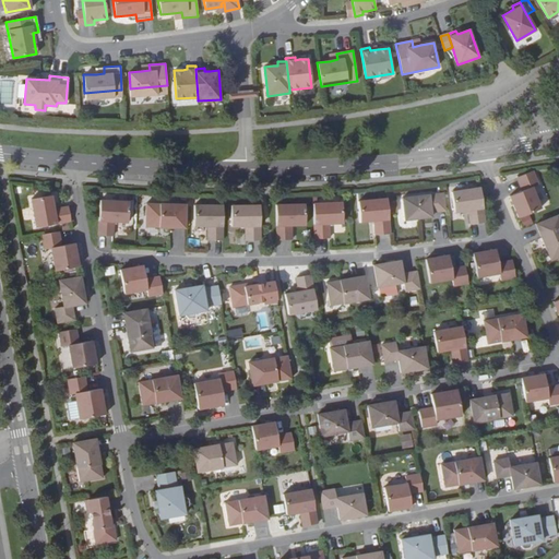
[(538,185),(533,170),(516,178),(522,191),(510,195),(519,218),(540,209),(532,188),(538,185)]
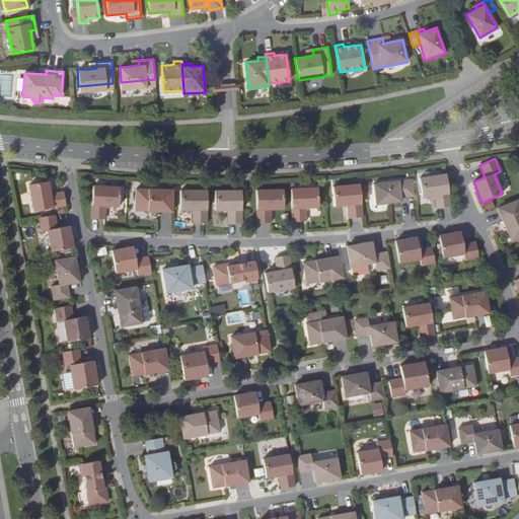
[(446,174),(420,178),(423,198),(435,196),(437,209),(451,207),(446,174)]
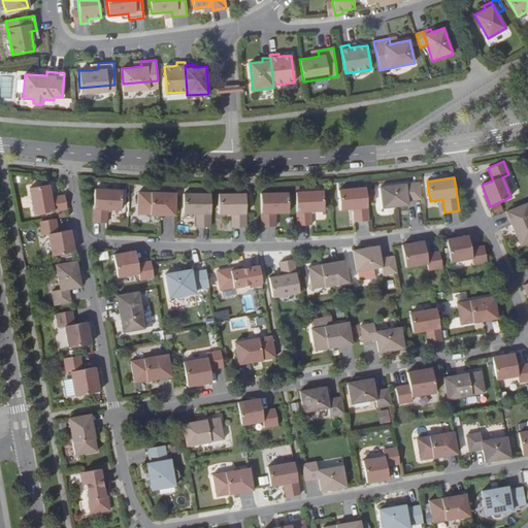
[(420,183),(381,188),(383,208),(408,205),(407,201),(421,199),(420,183)]
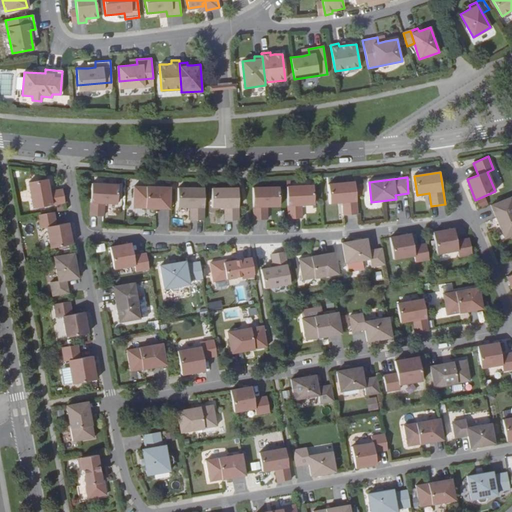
[(33,208),(65,203),(63,190),(49,192),(47,179),(29,182),(33,208)]
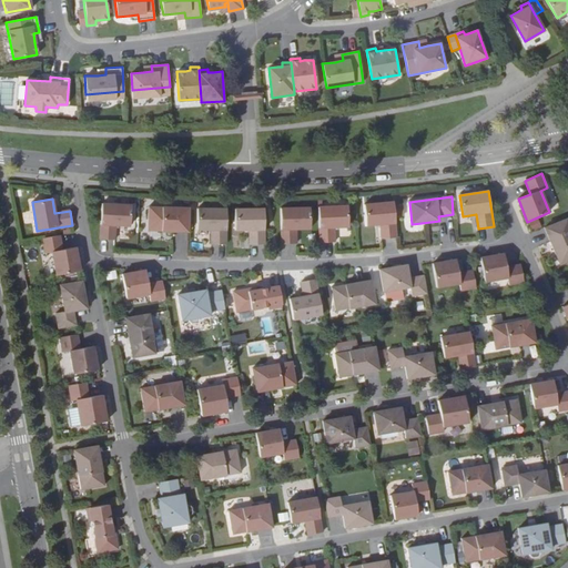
[(394,202),(365,205),(366,225),(381,224),(382,240),(397,237),(394,202)]
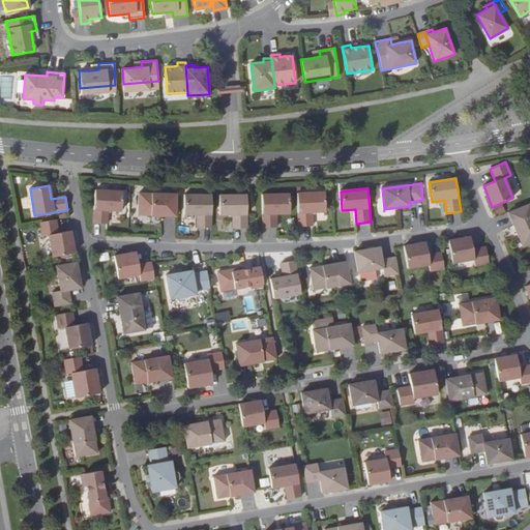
[(95,190),(93,224),(107,225),(108,210),(121,211),(122,192),(95,190)]
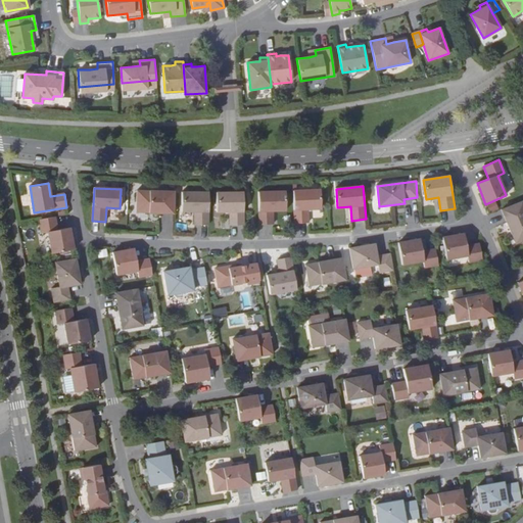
[(293,191),(295,224),(308,223),(307,209),(321,208),(320,189),(293,191)]
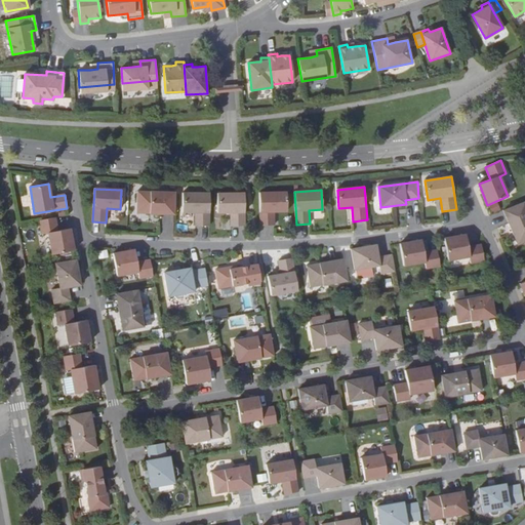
[(175,192),(137,191),(136,213),(174,214),(175,192)]
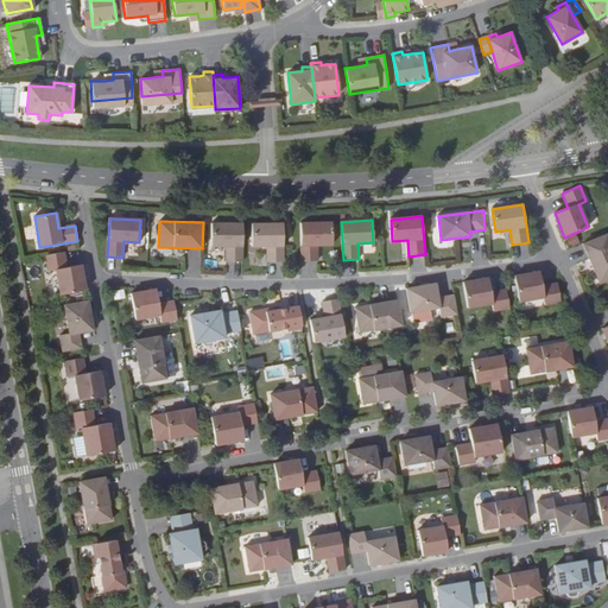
[(301,223),(302,261),(317,261),(317,245),(333,245),(333,222),(301,223)]
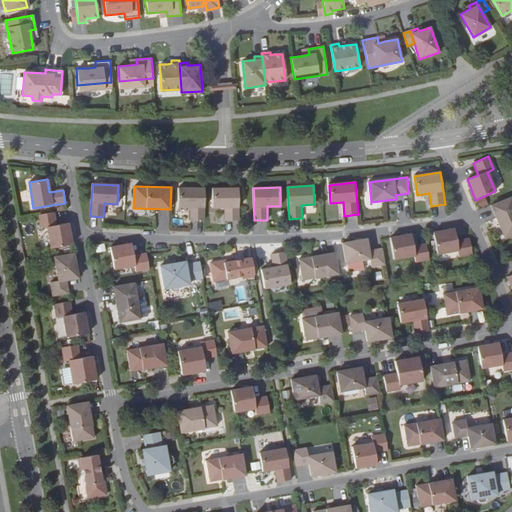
[(204,188),(178,188),(178,207),(191,207),(191,220),(204,221),(204,188)]
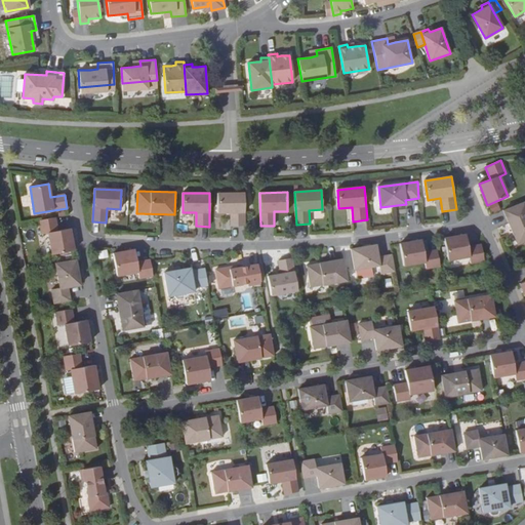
[(244,193),(217,193),(217,212),(231,212),(231,227),(245,226),(244,193)]
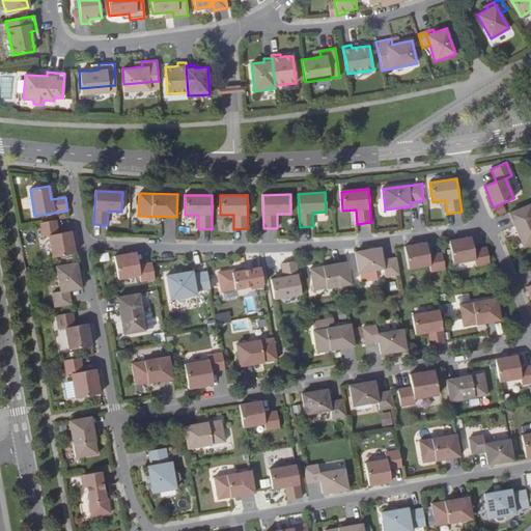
[(530,245),(530,206),(530,204),(509,213),(524,248),(530,245)]
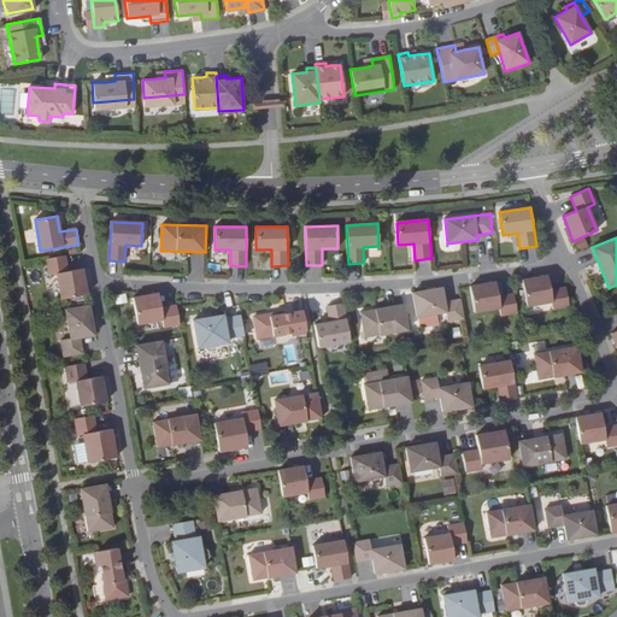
[(65,256),(46,259),(48,275),(57,274),(62,299),(88,294),(83,269),(69,272),(65,256)]
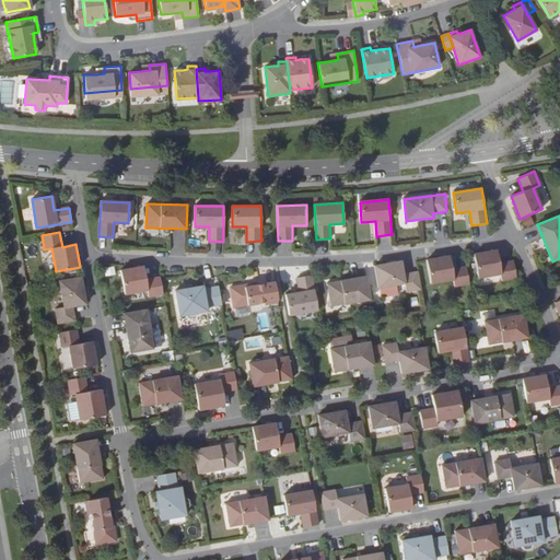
[(501,280),(516,278),(514,261),(499,264),(498,249),(474,253),(478,277),(500,273),(501,280)]
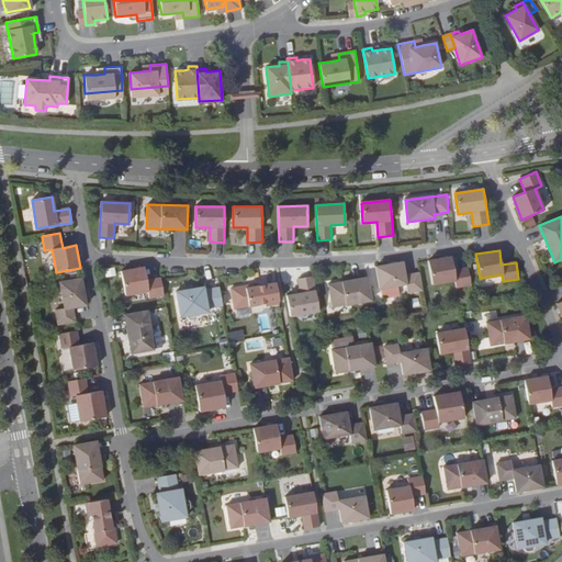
[(457,288),(471,285),(468,268),(453,270),(451,257),(428,261),(433,284),(456,280),(457,288)]
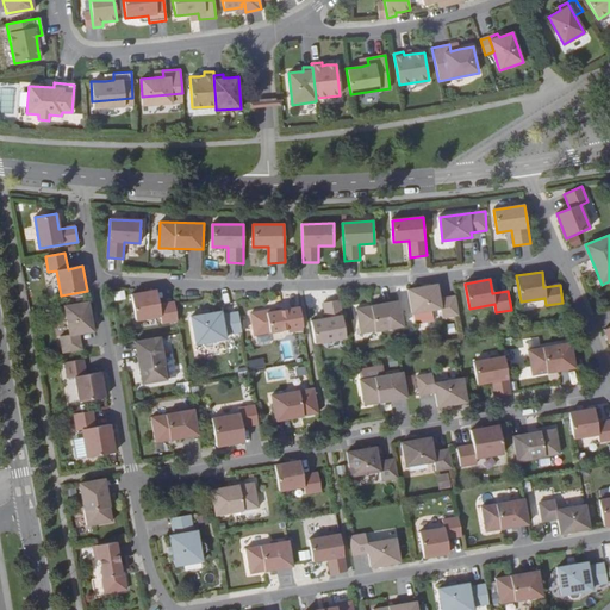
[(437,285),(408,290),(412,313),(441,309),(442,318),(459,316),(455,296),(440,299),(437,285)]
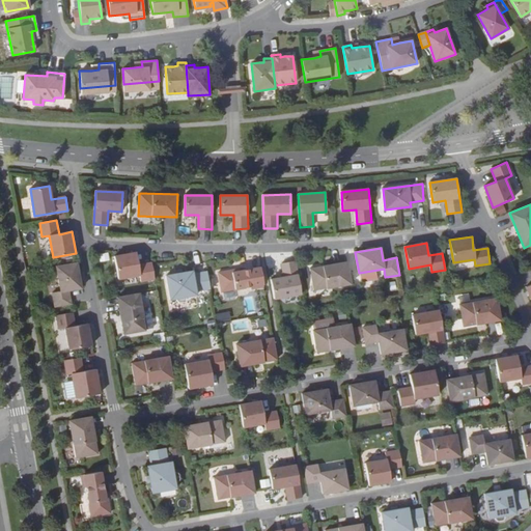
[(106,252),(98,254),(100,261),(108,259),(106,252)]
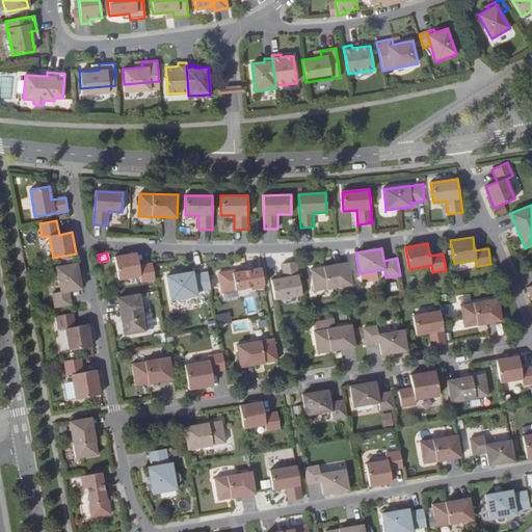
[(141,283),(155,280),(152,263),(139,266),(136,253),(114,257),(118,280),(139,275),(141,283)]
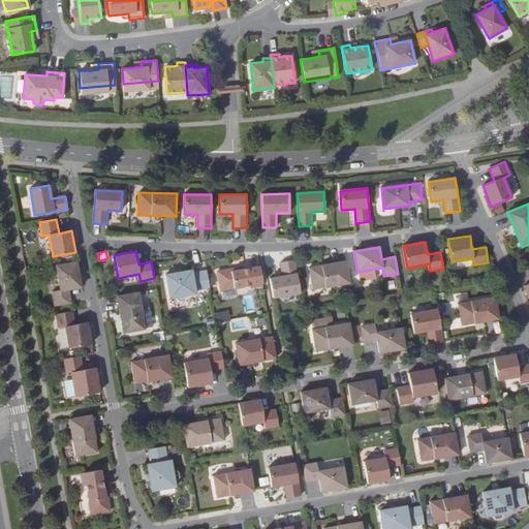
[(300,292),(294,259),(280,262),(283,276),(270,278),(273,298),(300,292)]
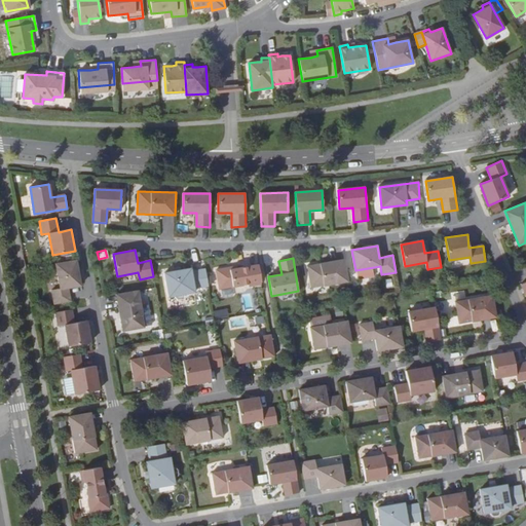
[(344,259),(307,266),(311,288),(348,282),(344,259)]
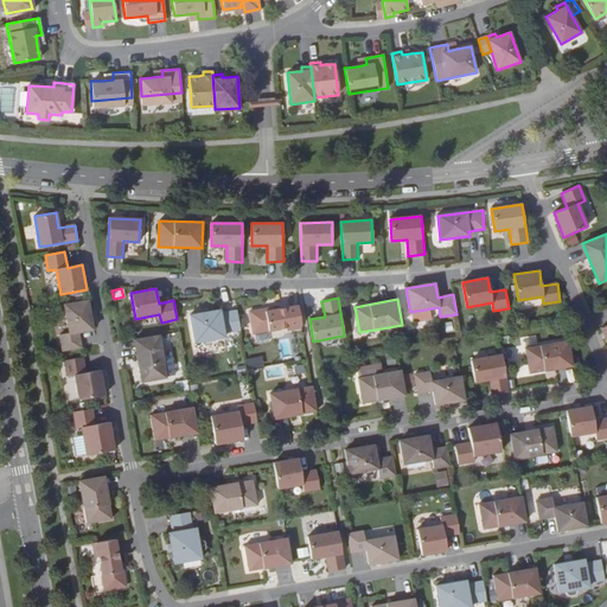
[(93,330),(88,300),(64,305),(69,333),(59,334),(62,350),(82,347),(78,332),(93,330)]
